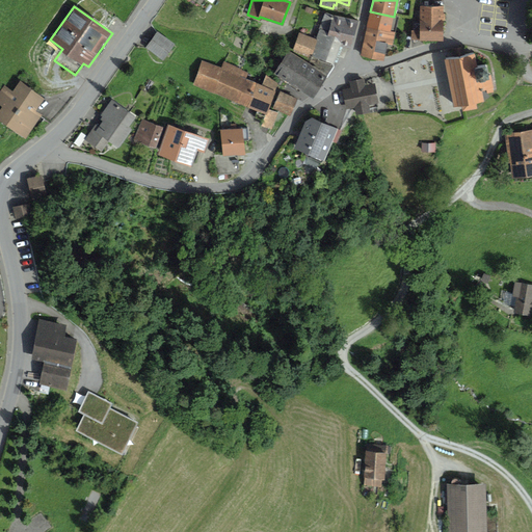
[(411,30),(411,41),(444,41),(444,6),(420,6),(420,30),(411,30)]
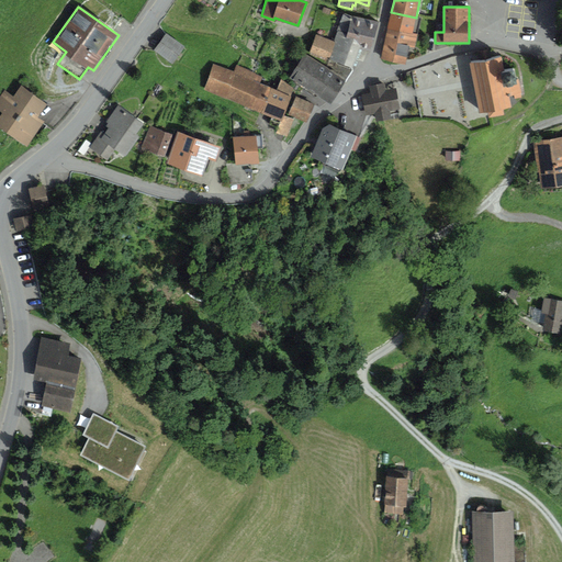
[(416,18),(391,12),(388,29),(418,35),(422,19),(416,18)]
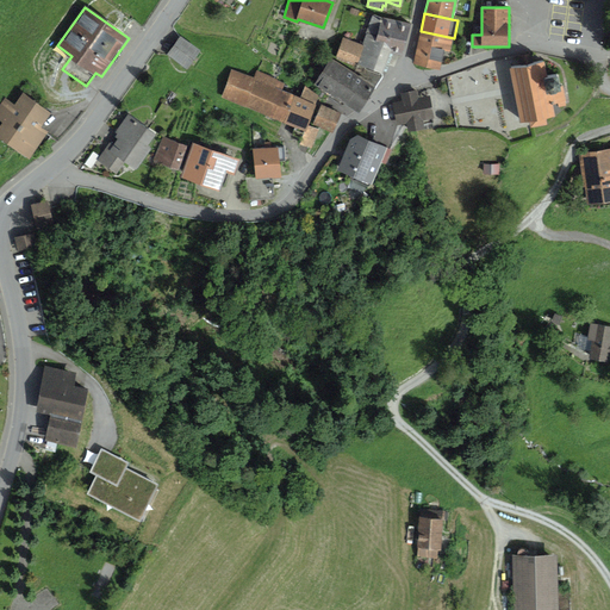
[(411,24),(373,14),(363,45),(358,64),(359,66),(354,74),(375,87),(377,87),(384,78),(383,73),(391,50),(403,54),(411,24)]
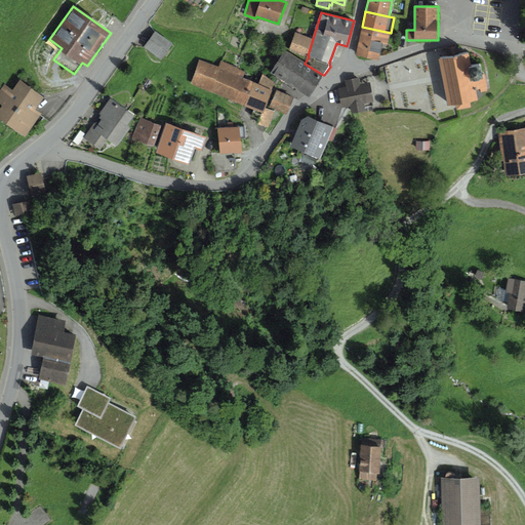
[(391,33),(362,27),(357,55),(379,61),(382,44),(388,45),(391,33)]
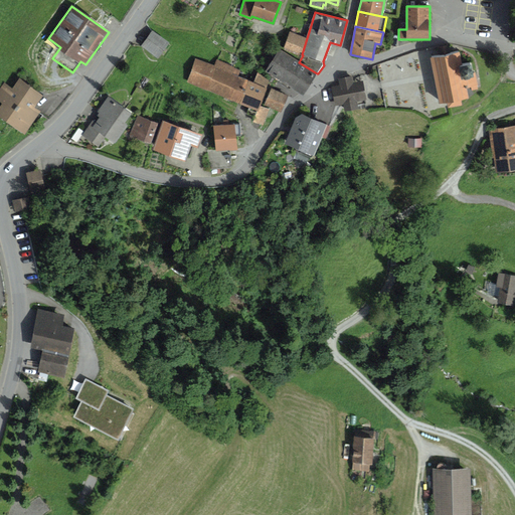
[(169,42),(153,30),(141,46),(158,58),(169,42)]
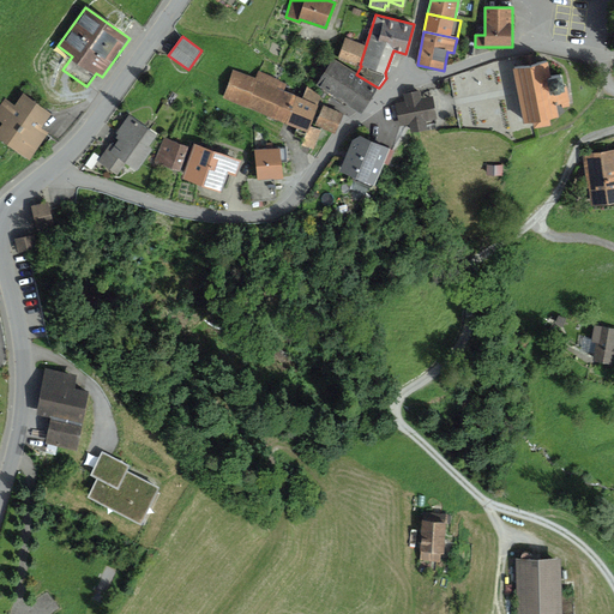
[(360,65),(366,46),(345,37),(338,58),(360,65)]
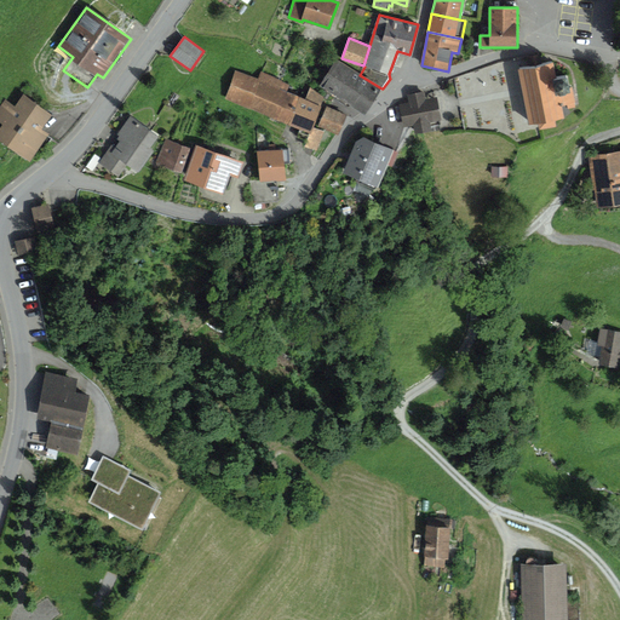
[(535,67),(543,65),(540,53),(533,56),(527,57),(528,63),(529,68),(535,67)]
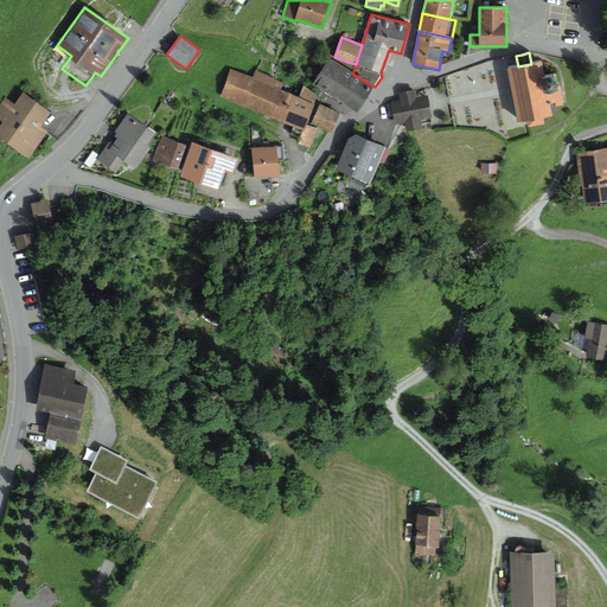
[(328,58),(312,84),(357,113),(374,87),(352,74),(328,58)]
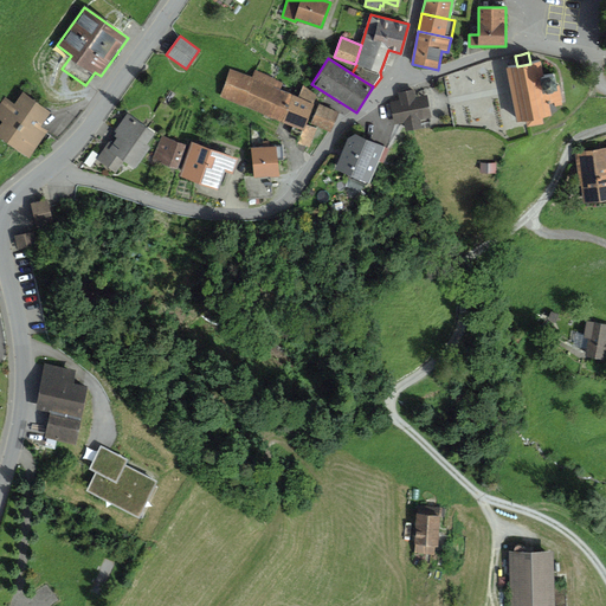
[(517,66),(507,69),(517,122),(526,120),(527,127),(545,123),(542,117),(553,115),(550,104),(563,102),(560,85),(556,85),(554,75),(543,77),(540,62),(530,64),(523,65),(517,66)]
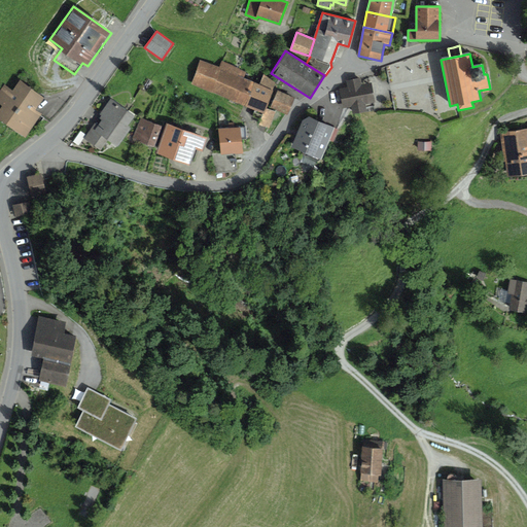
[(200,60),(191,84),(211,92),(220,67),(200,60)]
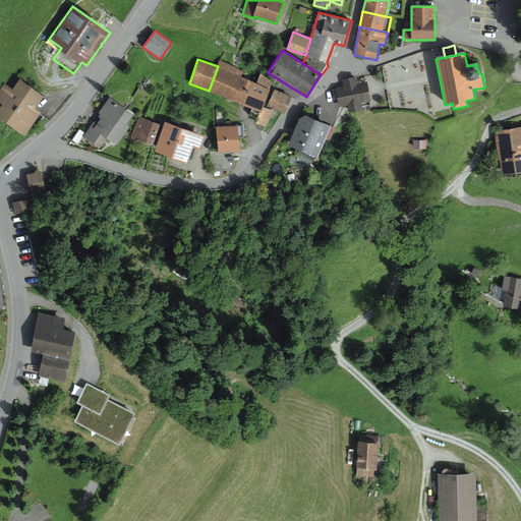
[(220,61),(218,66),(209,91),(225,97),(236,68),(237,67),(220,61)]
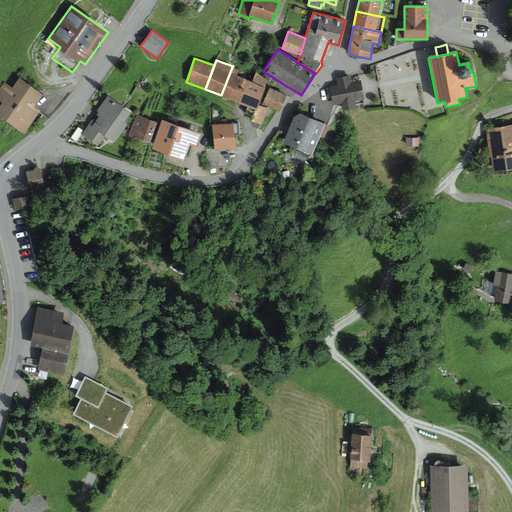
[(239,70),(232,67),(221,95),(238,102),(247,79),(237,75),(239,70)]
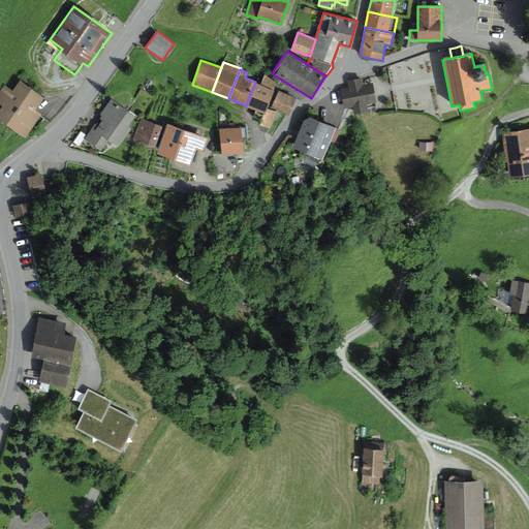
[(260,84),(255,82),(246,105),(265,114),(266,114),(268,109),(277,83),(265,74),(260,84)]
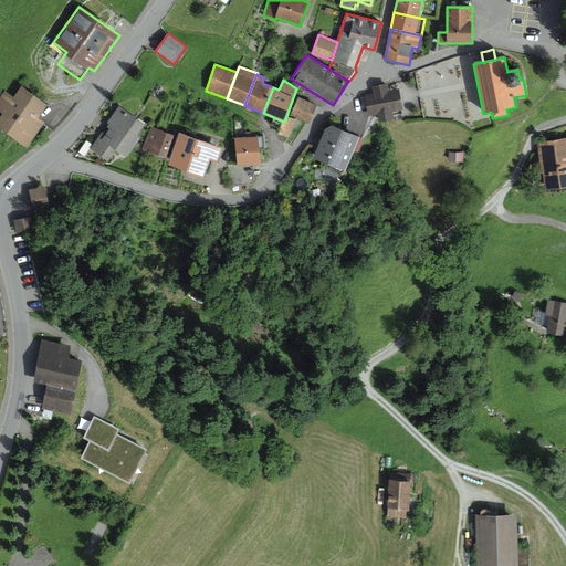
[(387,84),(371,87),(374,94),(365,95),(368,117),(377,115),(378,123),(395,119),(392,112),(404,109),(399,88),(388,91),(387,84)]
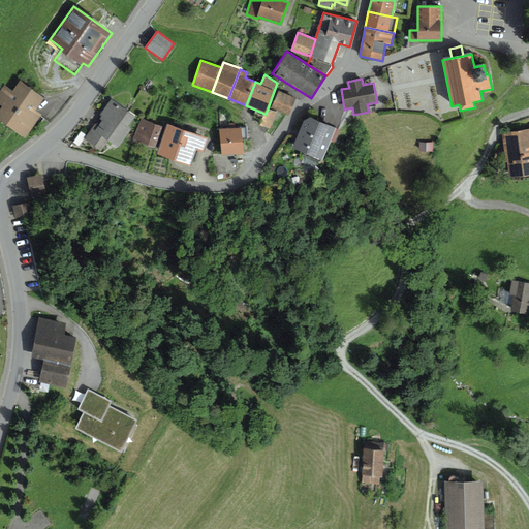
[(0,109),(0,122),(25,139),(42,114),(36,110),(44,97),(21,82),(13,92),(4,86),(0,91),(0,105),(1,106),(0,109)]
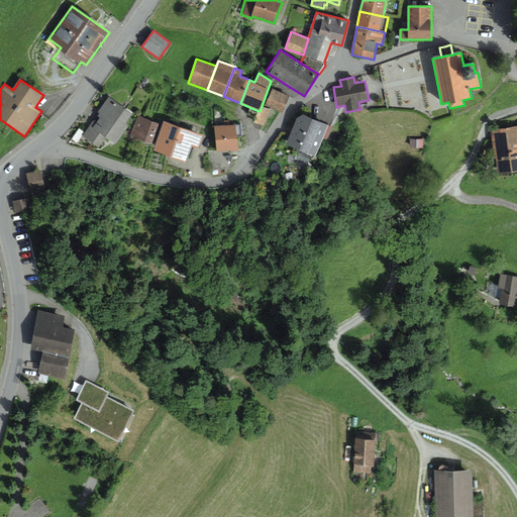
[(283,112),(289,96),(273,89),(266,105),(283,112)]
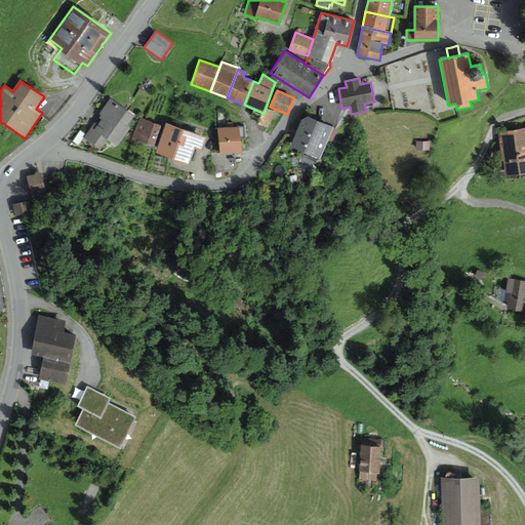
[(135,116),(111,98),(99,114),(101,115),(99,118),(102,120),(97,125),(94,123),(84,137),(101,150),(108,139),(118,147),(131,127),(128,125),(135,116)]
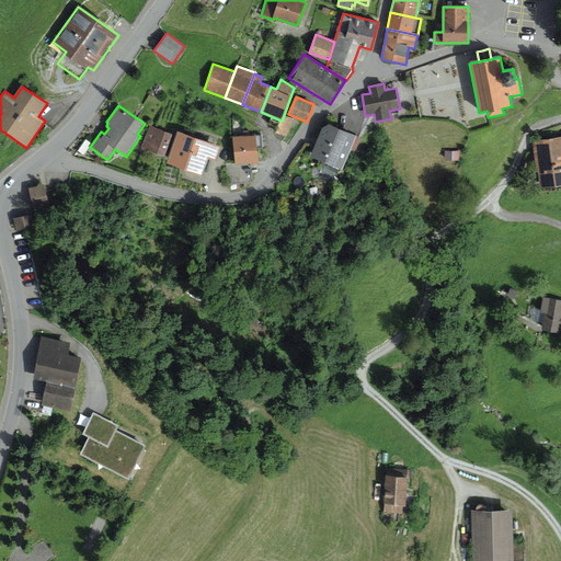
[(294,118),(284,115),(282,121),(281,121),(276,133),(288,136),(294,118)]
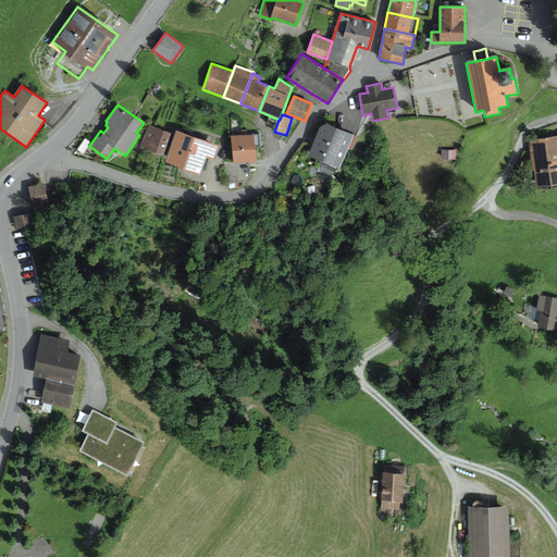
[(351,128),(349,132),(327,123),(320,127),(308,156),(341,170),(350,145),(355,147),(361,132),(351,128)]
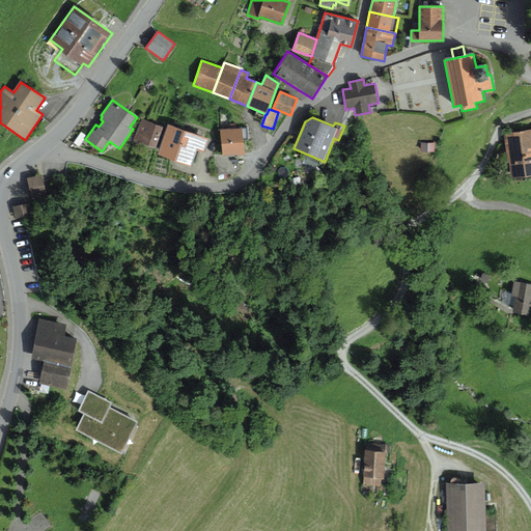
[(163,128),(142,118),(133,140),(134,140),(132,144),(137,146),(139,142),(156,148),(163,128)]
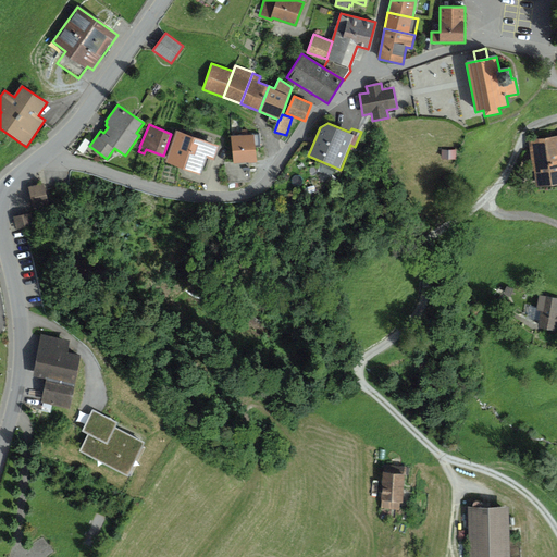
[(176,130),(165,162),(201,174),(207,158),(214,161),(220,145),(176,130)]
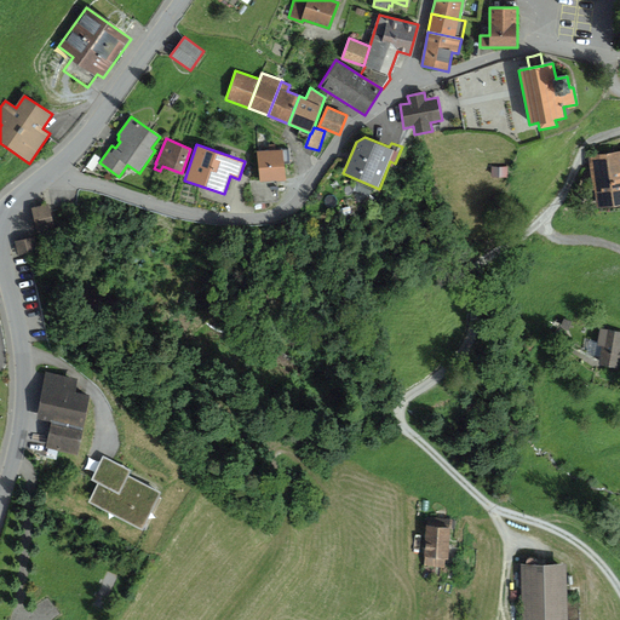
[(269,150),(257,151),(259,181),(259,182),(275,181),(286,181),(285,165),(292,164),(291,150),(283,150),(283,149),(276,149),(275,144),(269,145),(269,150)]
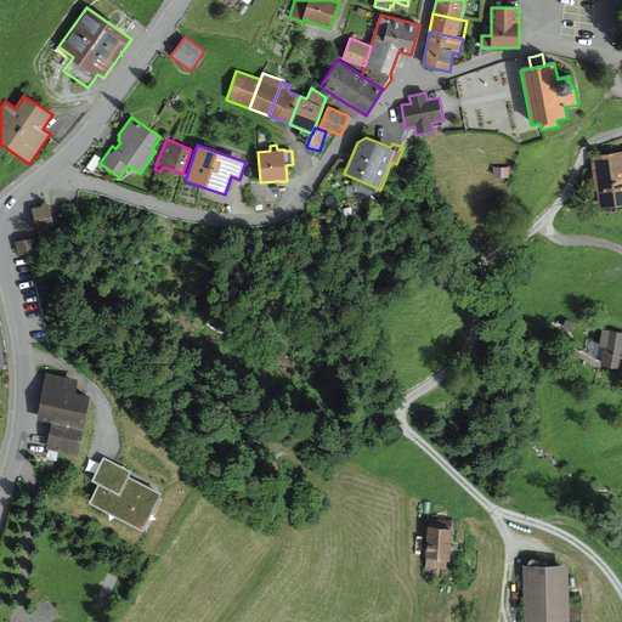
[(621,151),(591,157),(599,209),(621,204),(621,151)]
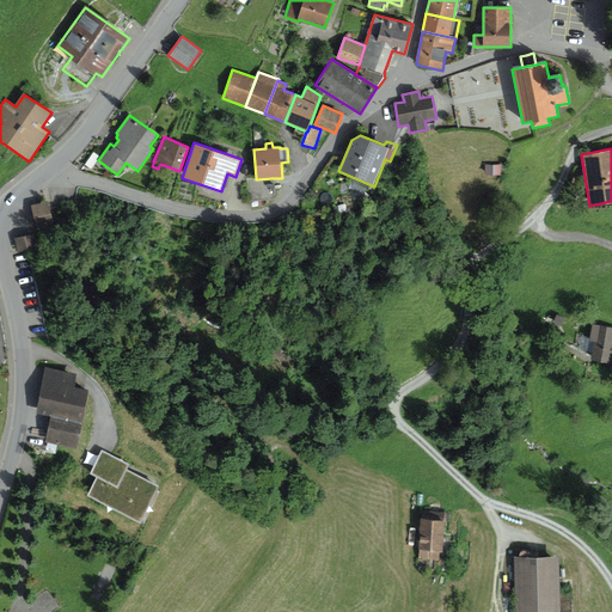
[(502,165),(485,165),(485,176),(502,176),(502,165)]
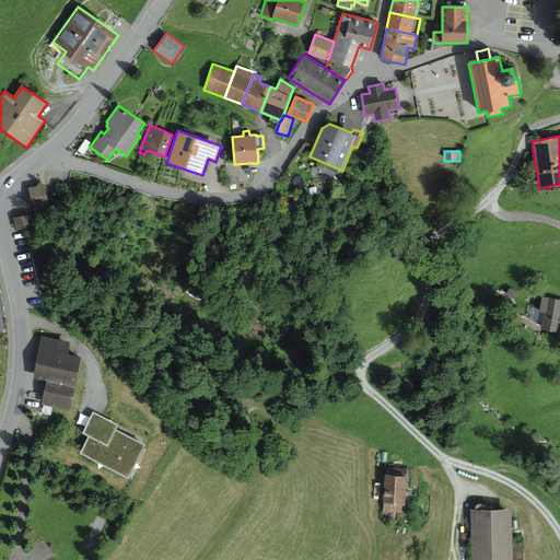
[(234,164),(234,163),(226,164),(228,184),(249,183),(248,163),(234,164)]
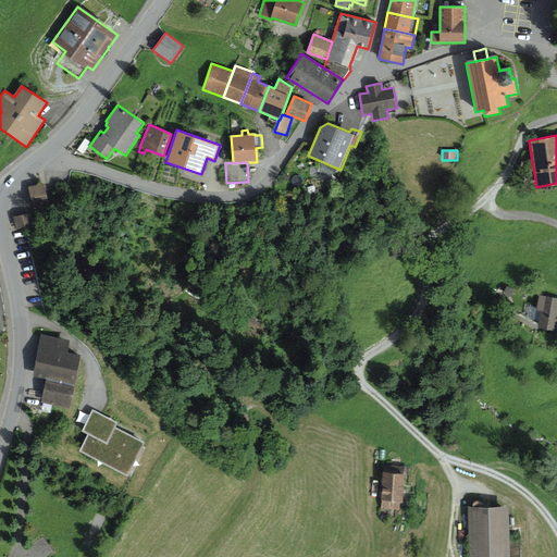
[(44,183),(28,187),(34,210),(49,207),(44,183)]
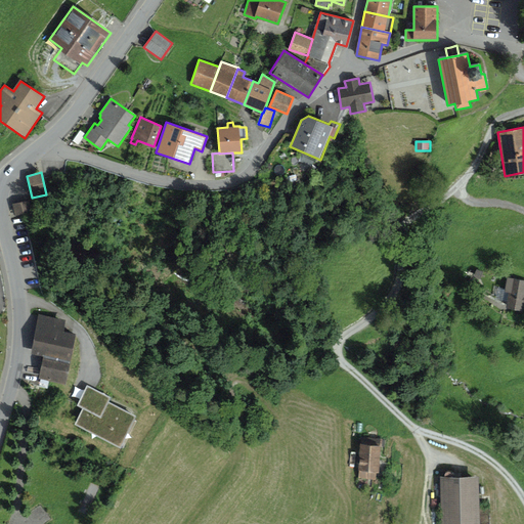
[(30,201),(12,204),(14,216),(32,212),(30,201)]
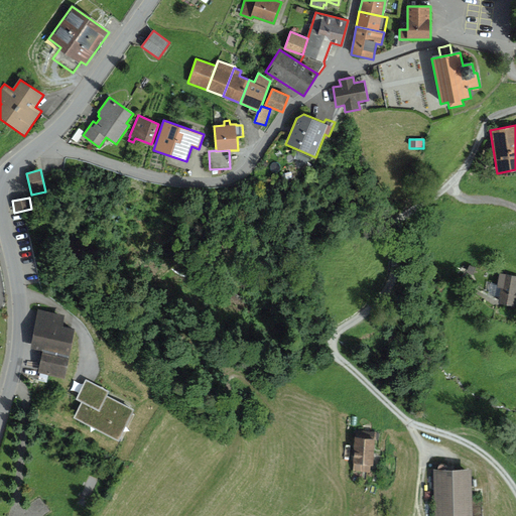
[(515,276),(501,274),(496,303),(514,306),(515,304),(515,276)]
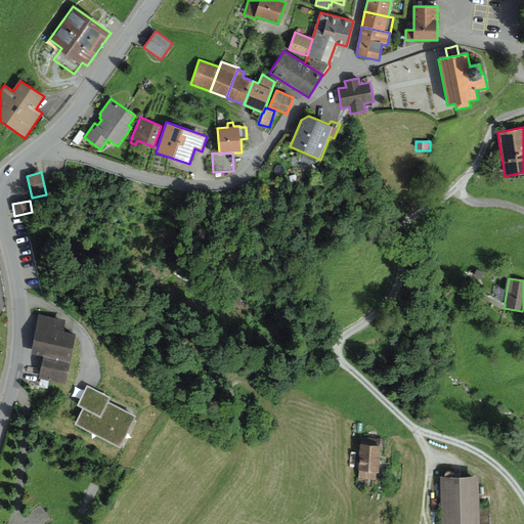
[(63,321),(42,317),(34,353),(46,355),(41,378),(64,383),(75,335),(61,333),(63,321)]
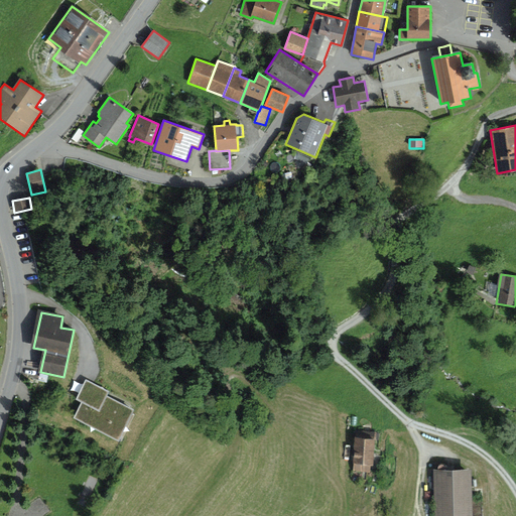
[(109,391),(87,380),(77,399),(82,402),(74,417),(119,439),(134,410),(107,396),(109,391)]
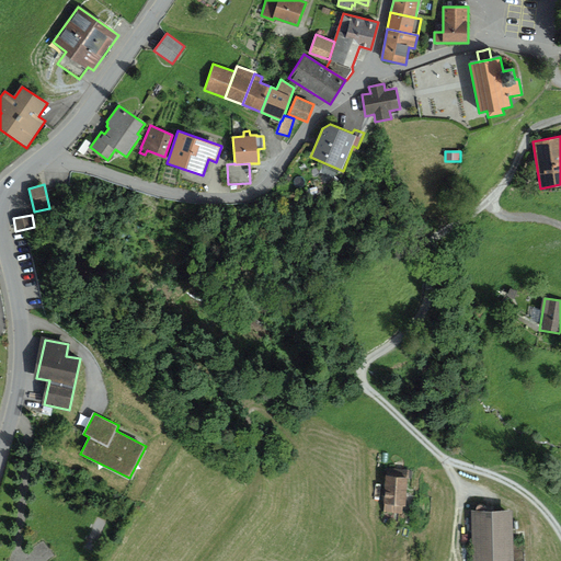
[(407,479),(388,478),(386,511),(404,512),(407,479)]
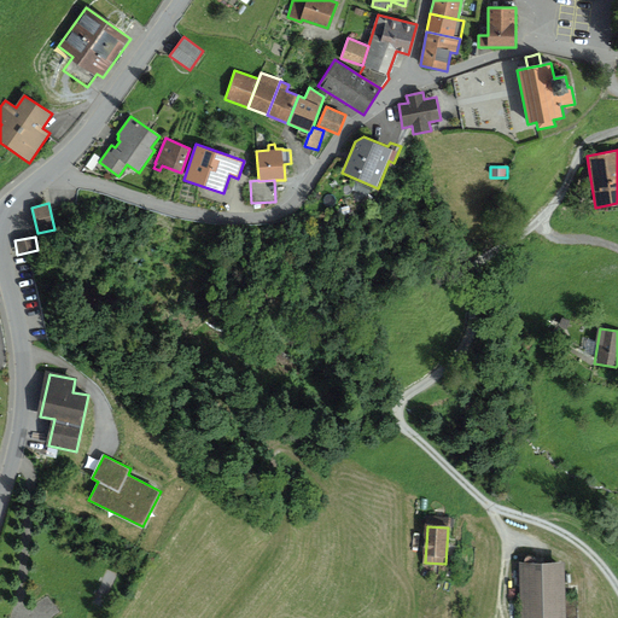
[(564,617),(563,566),(523,567),(524,617),(564,617)]
